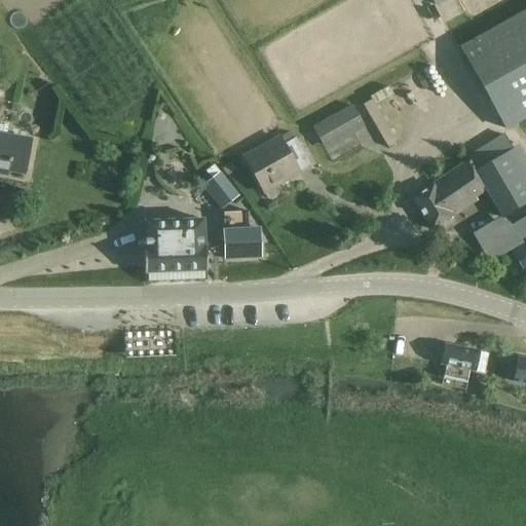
[(525,117),(525,7),(458,46),(504,130),(525,117)]
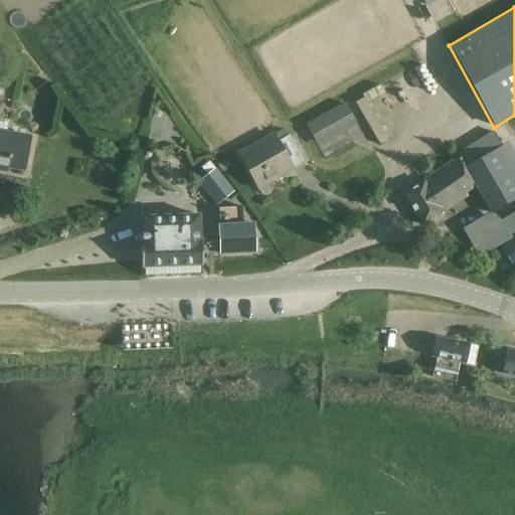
[(344,103),(305,125),(318,147),(356,125),(344,103)]
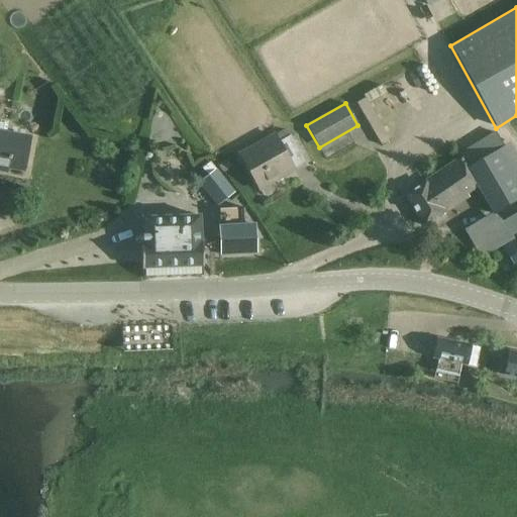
[(0,166),(23,171),(29,136),(3,132),(4,125),(0,123),(0,166)]
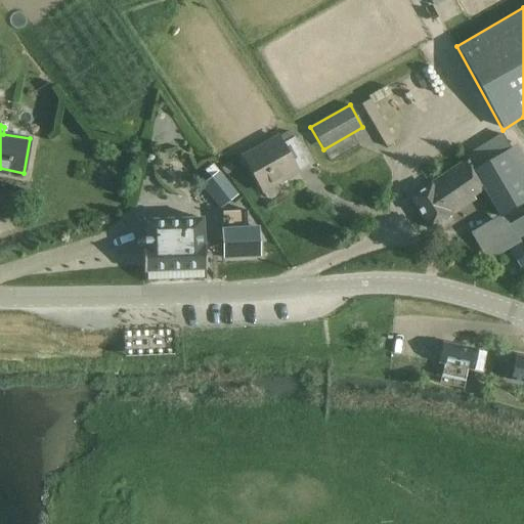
[(510,147),(501,132),(464,155),(468,161),(409,198),(429,228),(475,200),(473,197),(482,190),(497,216),(523,200),(523,157),(516,143),(510,147)]
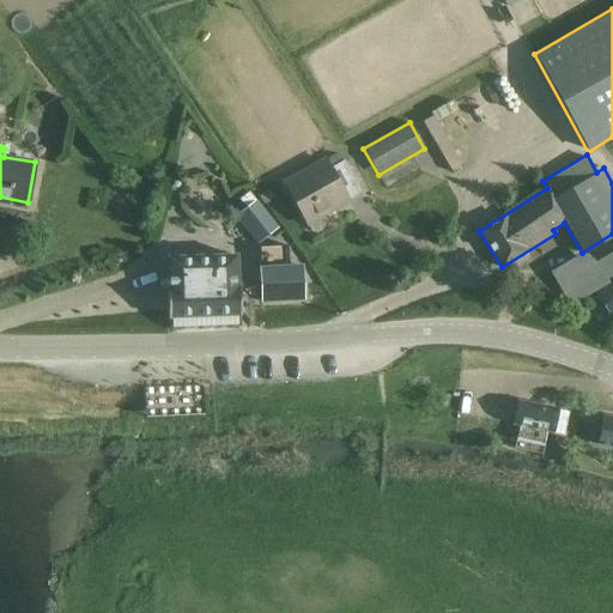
[(307,225),(349,201),(363,194),(344,161),(331,168),(325,158),(283,182),(307,225)]
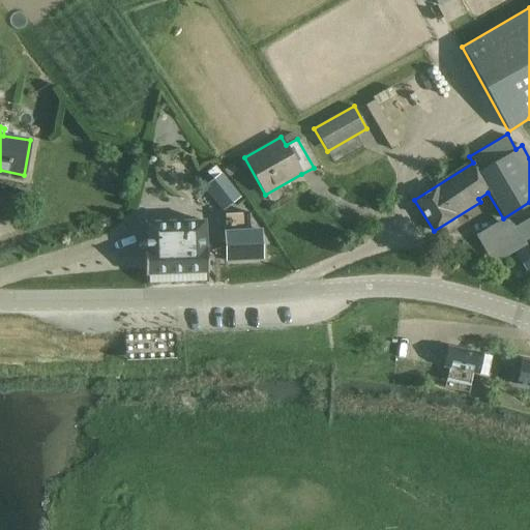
[(213,180),(204,187),(222,210),(239,197),(221,174),(215,166),(207,173),(213,180)]
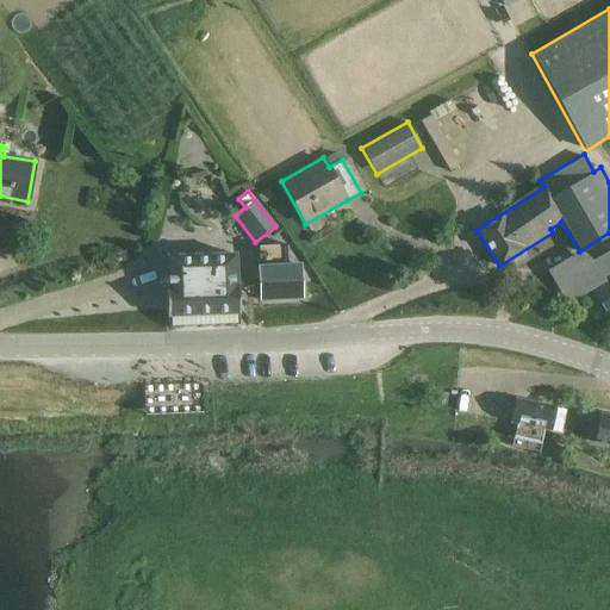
[(256,248),(260,302),(302,298),(299,269),(287,271),(286,246),(256,248)]
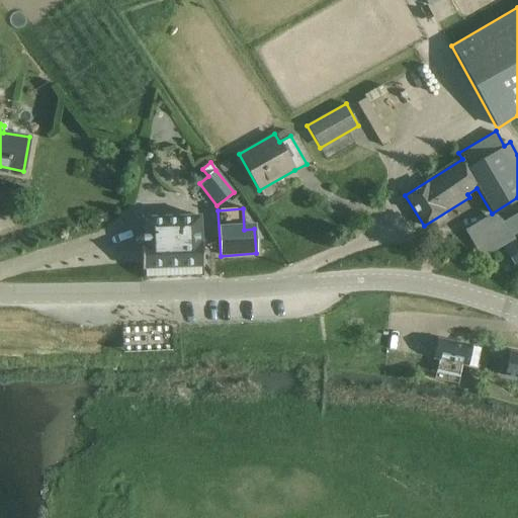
[(141,218),(143,268),(202,266),(200,216),(141,218)]
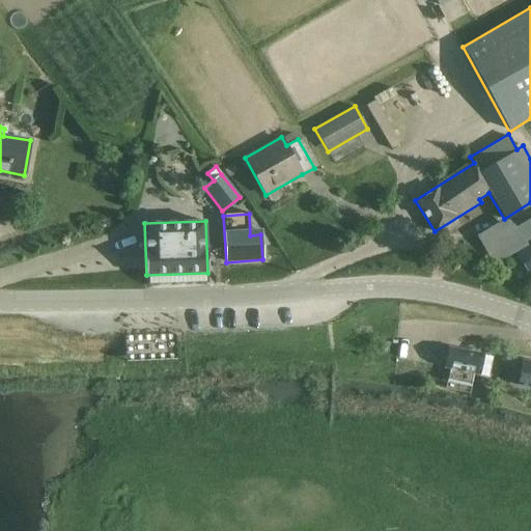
[(493,266),(528,244),(520,230),(484,252),(493,266)]
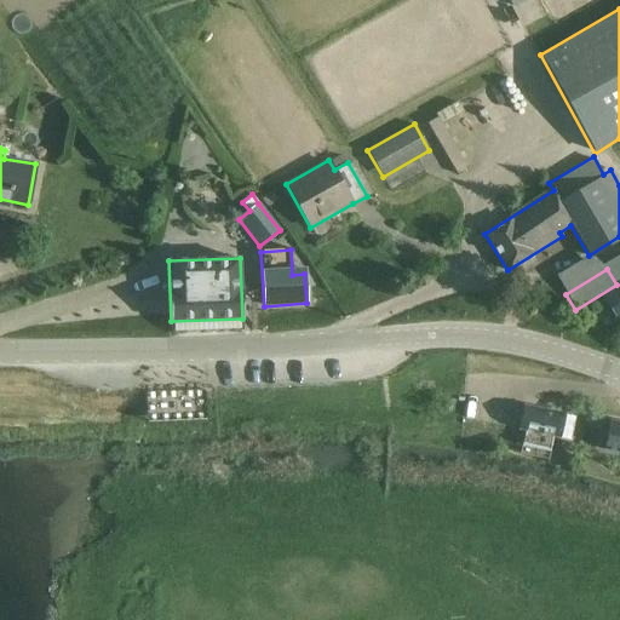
[(523,405),(518,429),(524,430),(522,443),(549,449),(552,436),(558,437),(563,413),(523,405)]
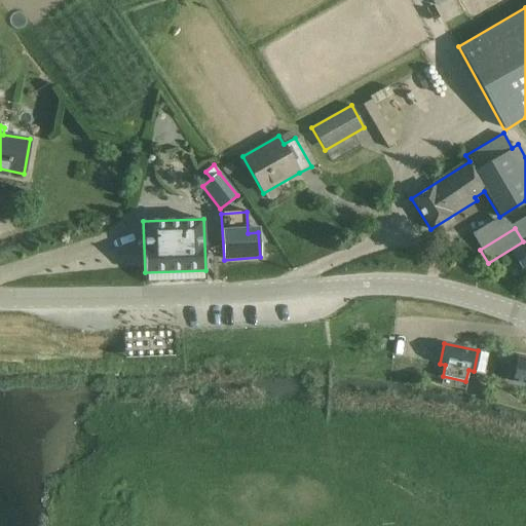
[(525,358),(517,355),(512,380),(525,383),(525,358)]
